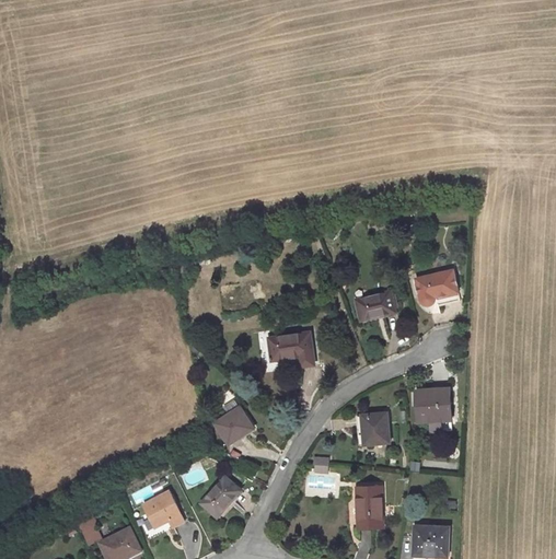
[(389,219),(407,214),(406,209),(387,213),(389,219)]
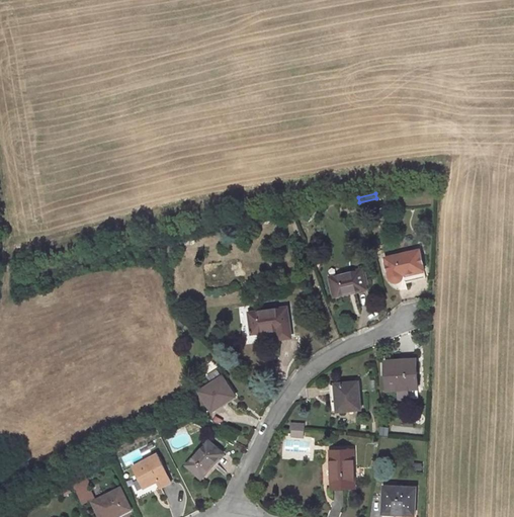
[(422,276),(416,249),(382,257),(387,276),(388,278),(390,280),(392,281),(394,281),(396,280),(397,279),(399,277),(399,275),(399,272),(401,272),(402,281),(422,276)]
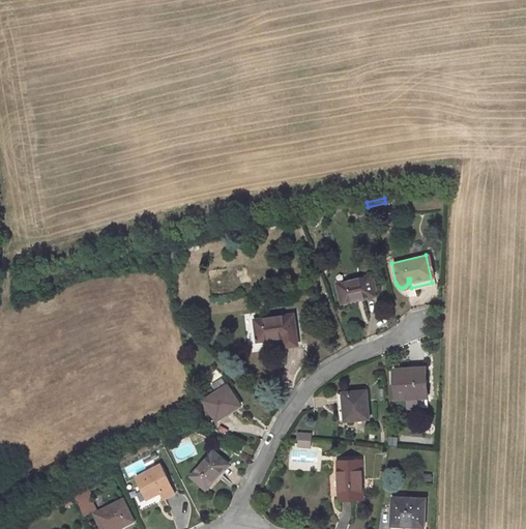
[(371,294),(367,275),(334,283),(339,301),(371,294)]
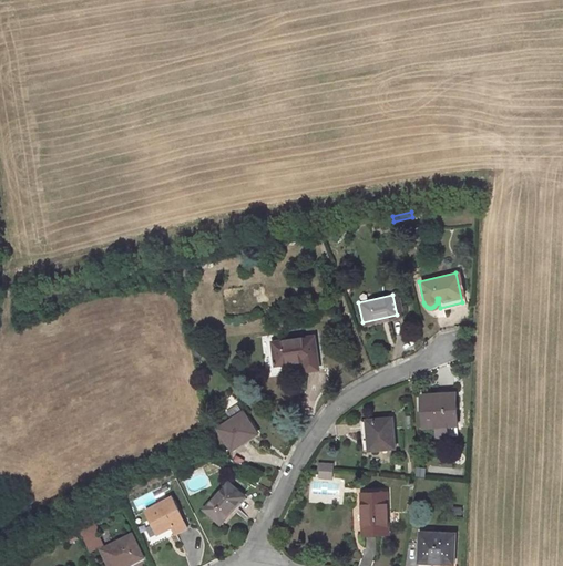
[(269,341),(273,364),(300,360),(302,370),(315,368),(310,336),(269,341)]
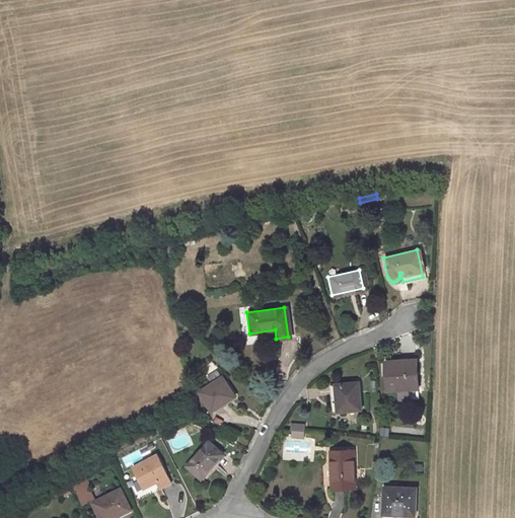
[(414,360),(383,362),(385,390),(416,388),(414,360)]
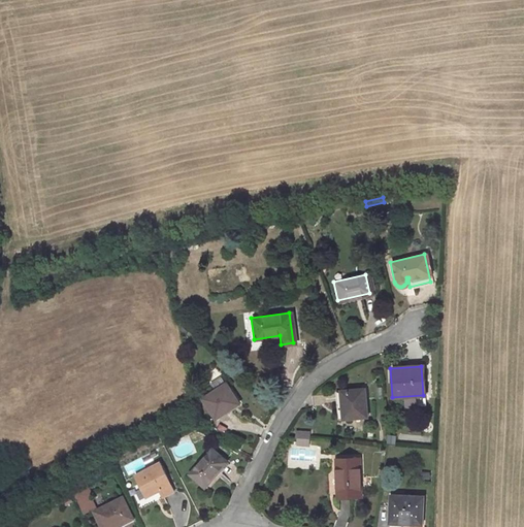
[(213,390),(200,398),(211,417),(226,407),(227,408),(235,402),(223,383),(223,384),(218,375),(207,383),(213,390)]
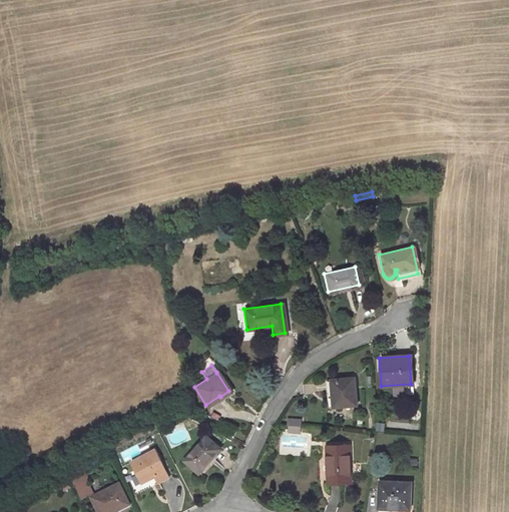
[(352,377),(330,379),(332,395),(330,395),(332,406),(354,404),(352,377)]
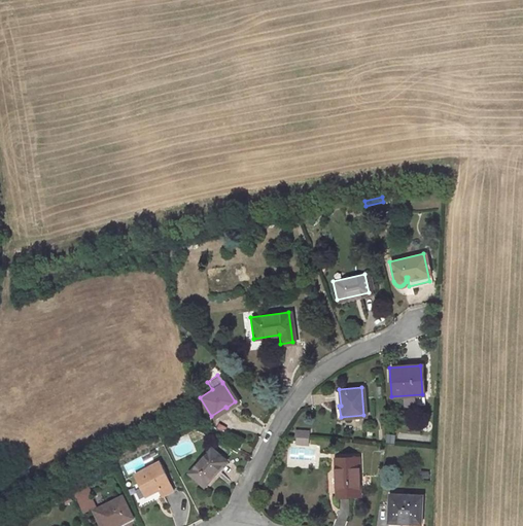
[(335,418),(341,417),(339,406),(341,406),(339,389),(333,390),(335,418)]
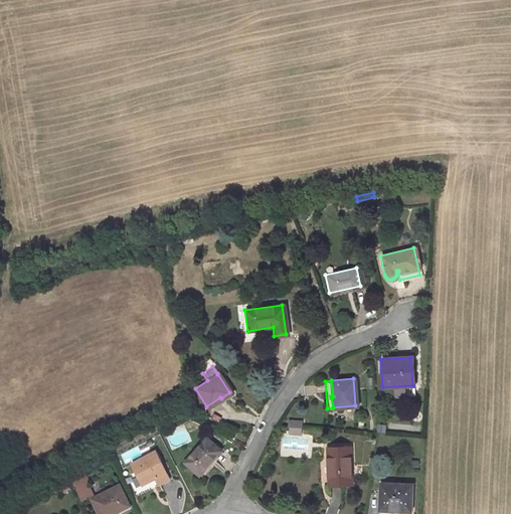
[(234,432),(223,425),(219,433),(231,438),(234,432)]
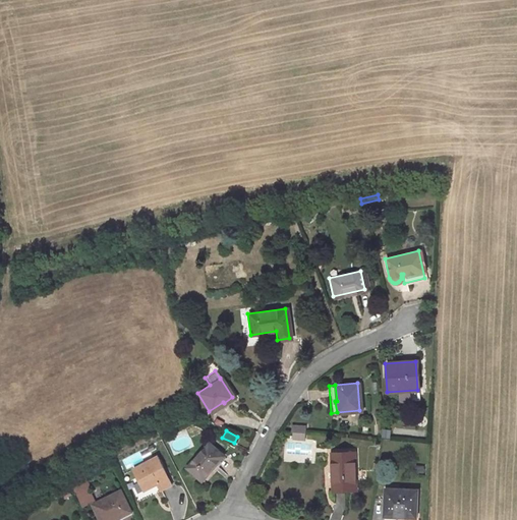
[(221,455),(207,443),(185,467),(198,479),(221,455)]
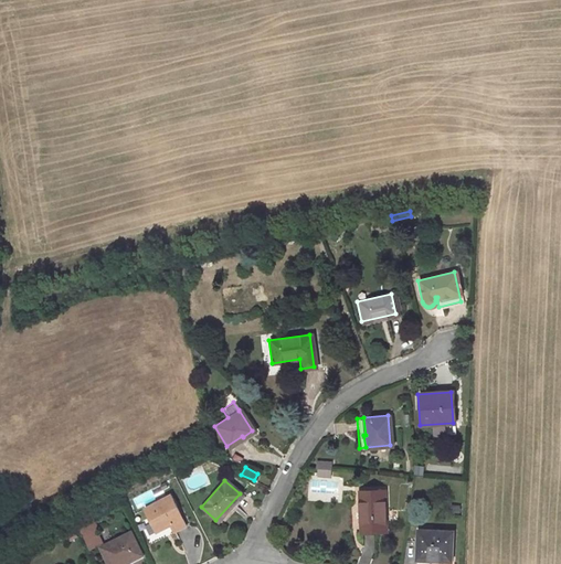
[(382,490),(358,491),(359,532),(383,531),(382,490)]
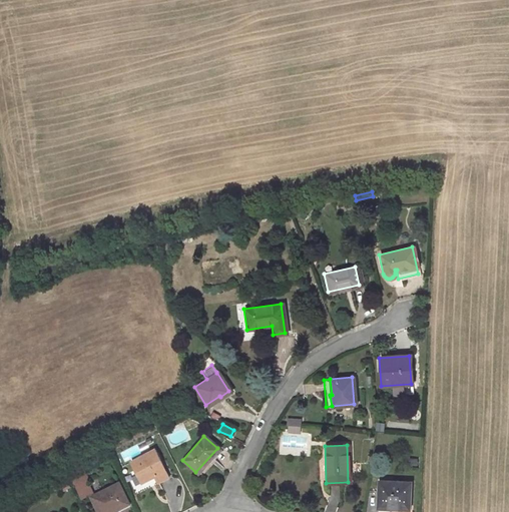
[(152,449),(128,461),(139,482),(152,476),(155,482),(166,476),(152,449)]
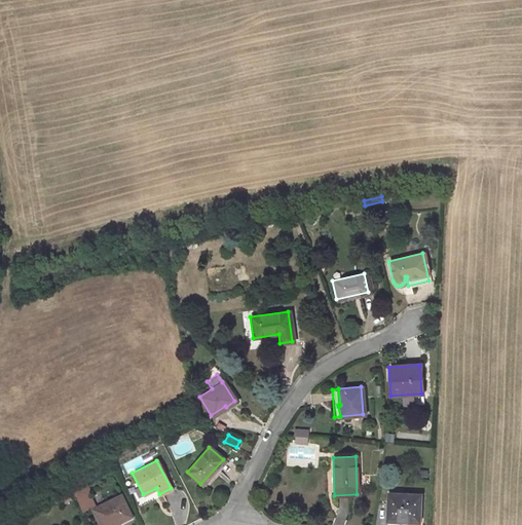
[(70,490),(80,511),(91,504),(81,484),(70,490)]
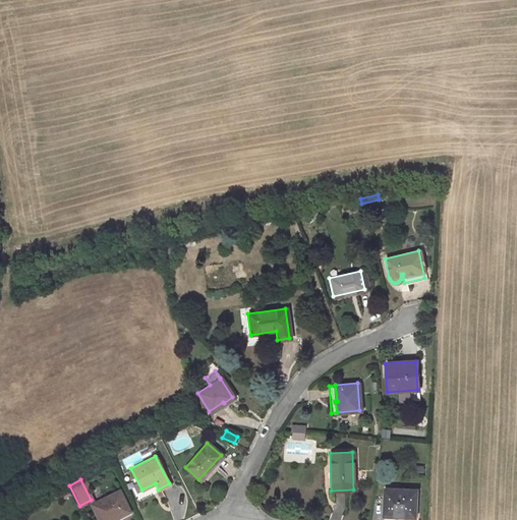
[(384,488),(382,516),(414,517),(415,489),(384,488)]
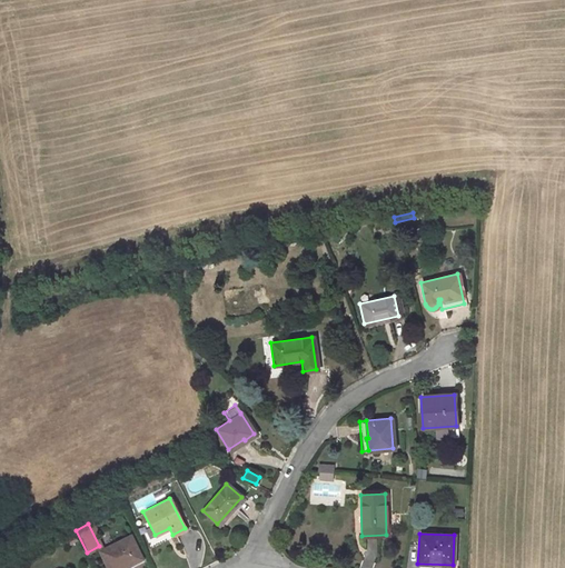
[(129,535),(98,550),(107,567),(116,567),(129,562),(129,564),(140,557),(129,535)]
